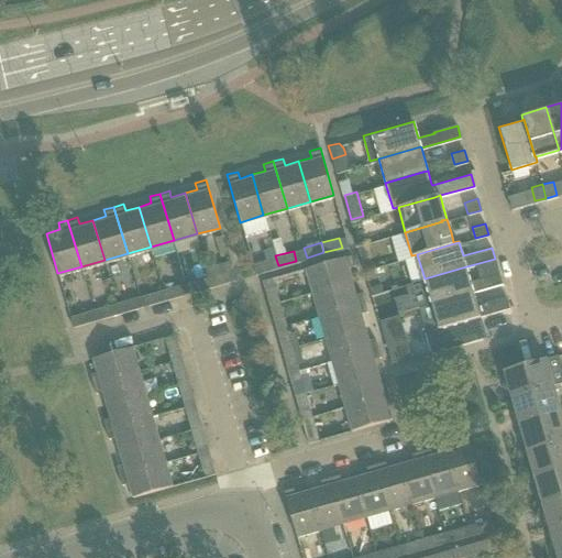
[(351,253),(305,267),(311,290),(351,279),(346,266),(353,264),(351,253)]
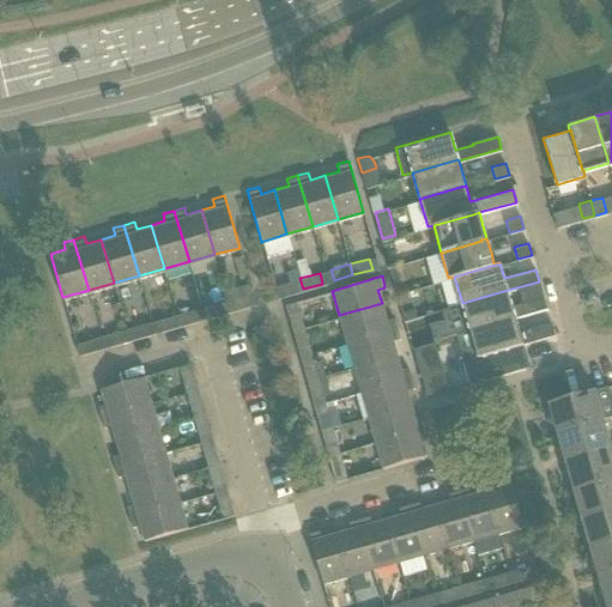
[(303,289),(300,278),(282,284),(284,295),(303,289)]
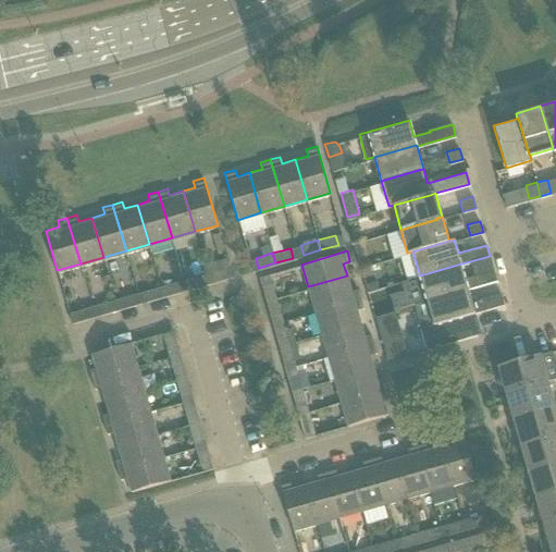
[(468,287),(496,280),(493,269),(465,277),(461,264),(420,276),(400,281),(403,289),(388,293),(393,309),(427,299),(468,287)]
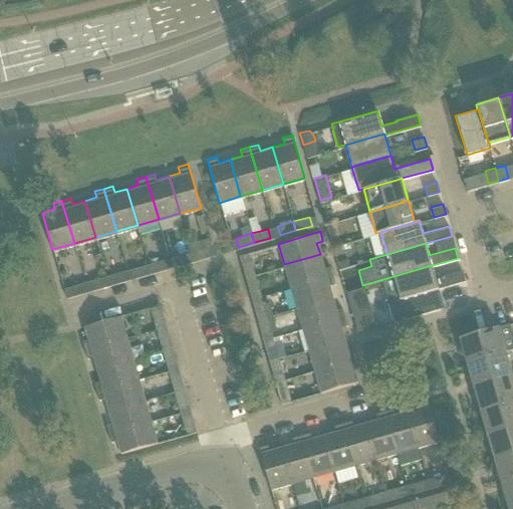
[(205,246),(190,251),(193,260),(208,256),(205,246)]
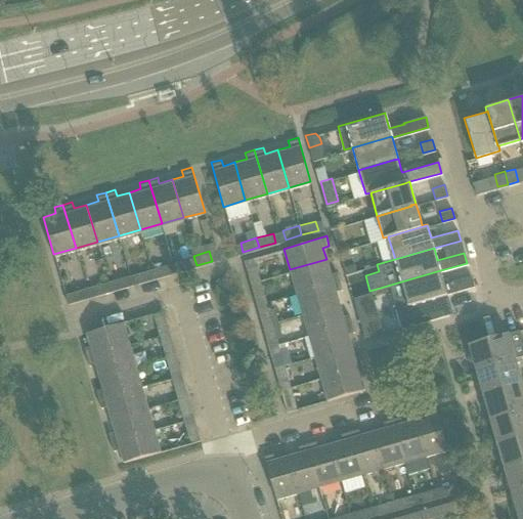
[(179,270),(197,265),(193,256),(176,261),(179,270)]
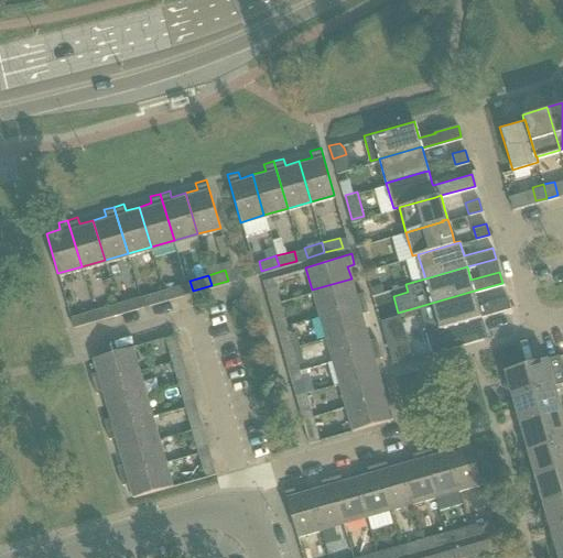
[(355,293),(352,279),(312,290),(318,313),(365,299),(361,291),(355,293)]
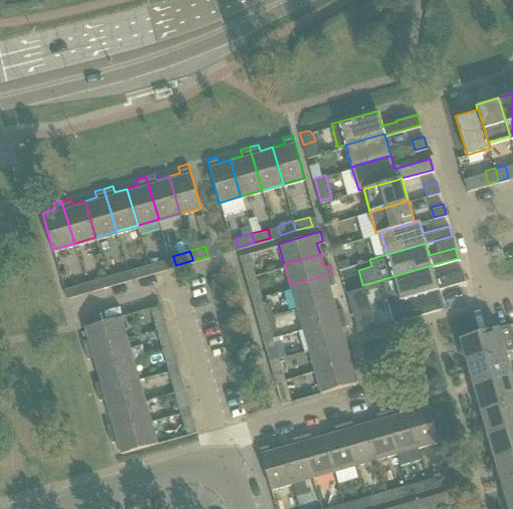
[(164,258),(149,262),(151,272),(167,267),(164,258)]
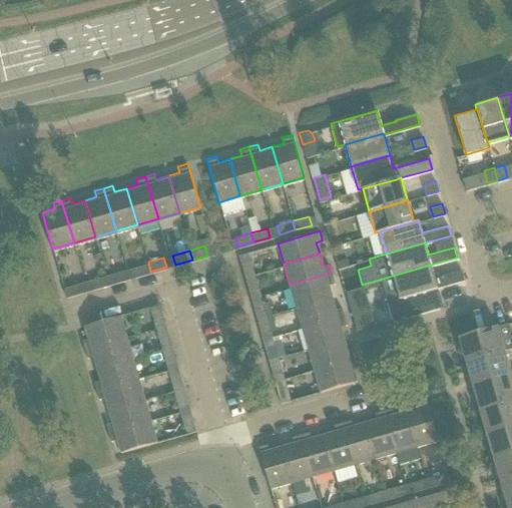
[(252,273),(248,258),(239,260),(244,276),(252,273)]
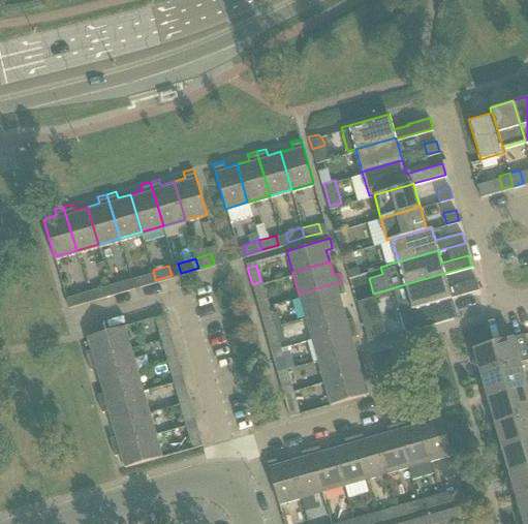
[(138,285),(155,280),(153,270),(135,276),(138,285)]
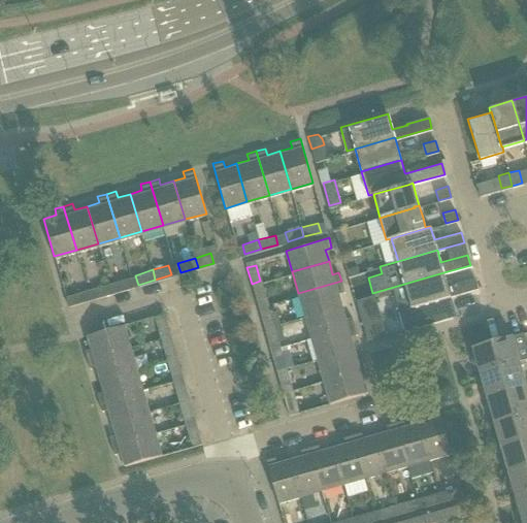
[(410,305),(397,309),(403,330),(452,317),(446,297),(476,288),(474,278),(448,285),(443,272),(404,284),(410,305)]
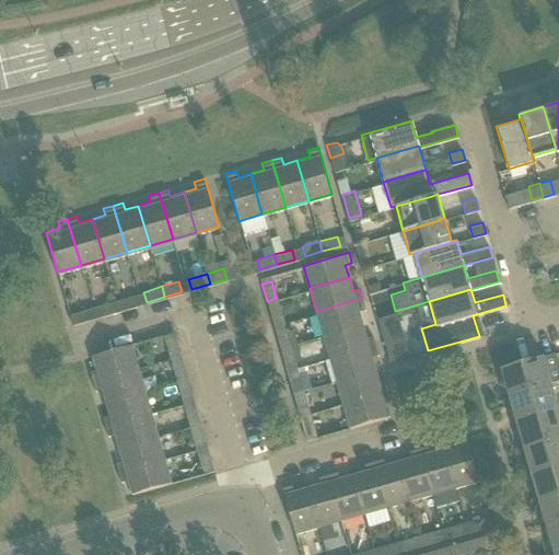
[(136,305),(132,295),(115,300),(118,310),(136,305)]
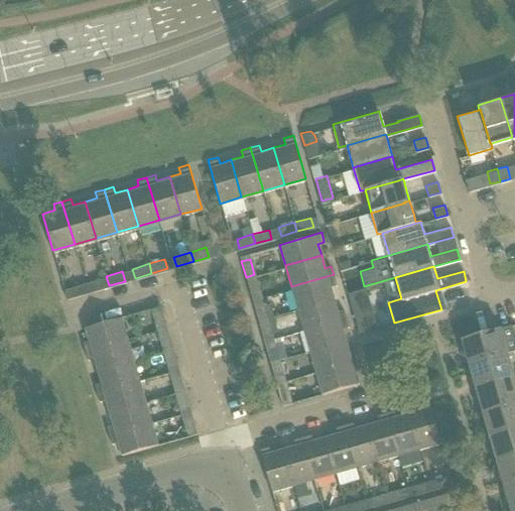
[(259,291),(254,274),(246,277),(250,293),(259,291)]
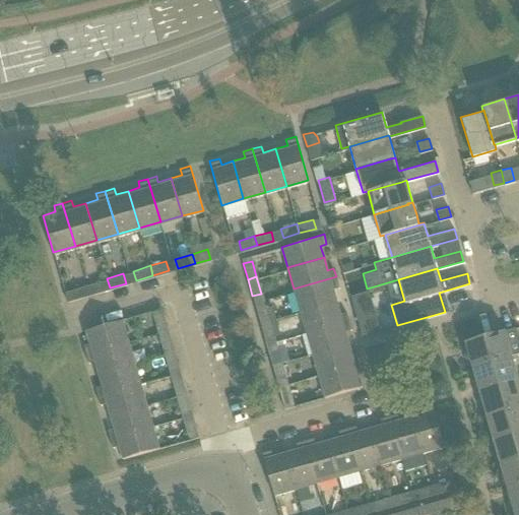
[(338,285),(336,276),(294,288),(299,310),(335,300),(332,287),(338,285)]
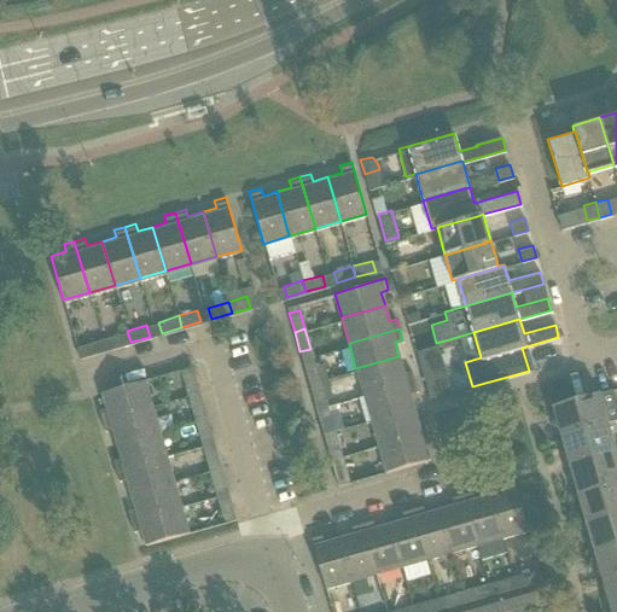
[(111,348),(131,342),(127,331),(108,336),(111,348)]
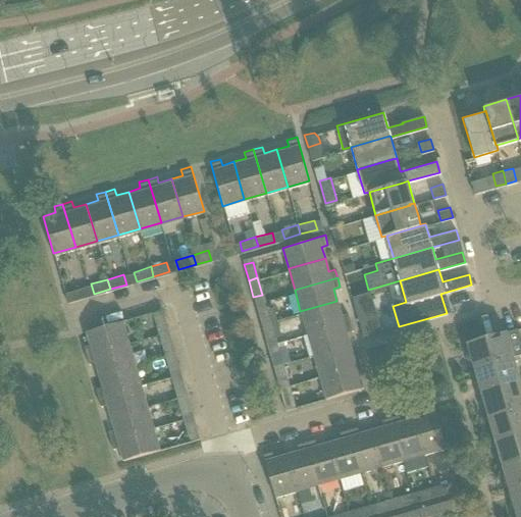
[(84,297),(81,287),(64,292),(67,301),(84,297)]
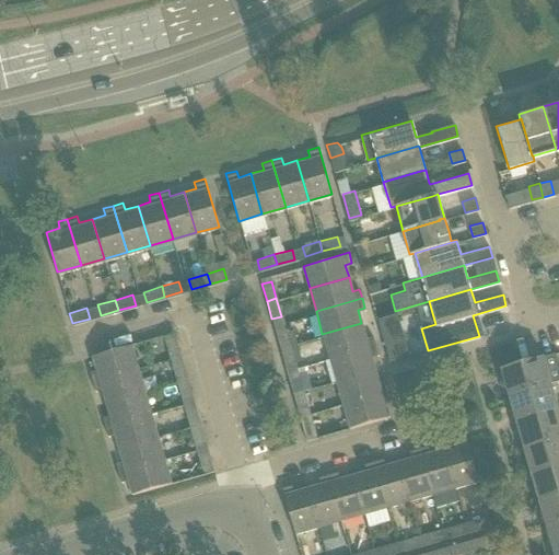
[(365,336),(361,323),(322,334),(328,357),(375,344),(372,334),(365,336)]
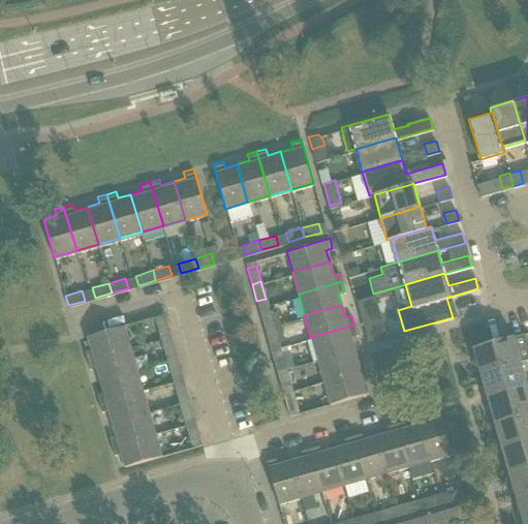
[(269,308),(259,311),(265,328),(274,325),(269,308)]
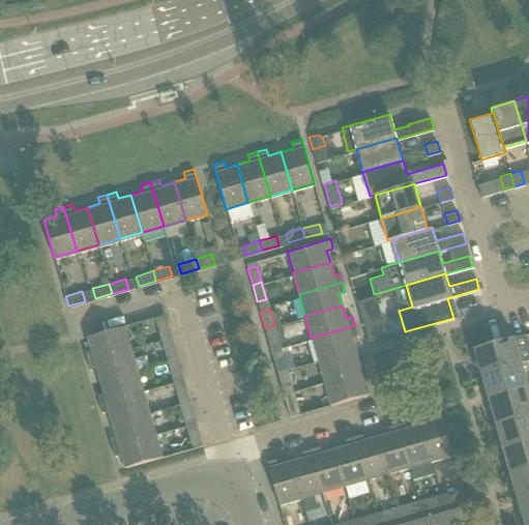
[(165,313),(154,316),(158,332),(169,329),(165,313)]
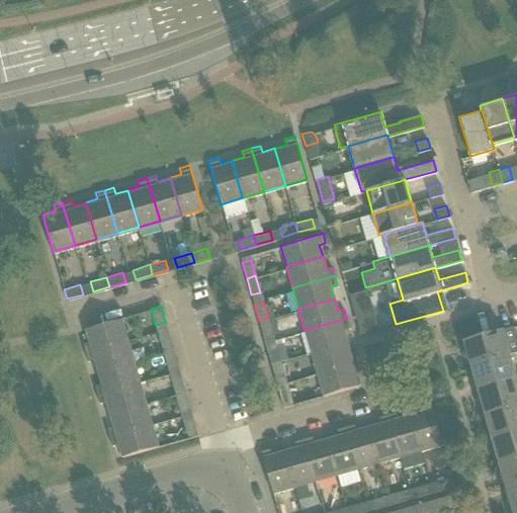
[(371,309),(354,314),(359,333),(377,328),(371,309)]
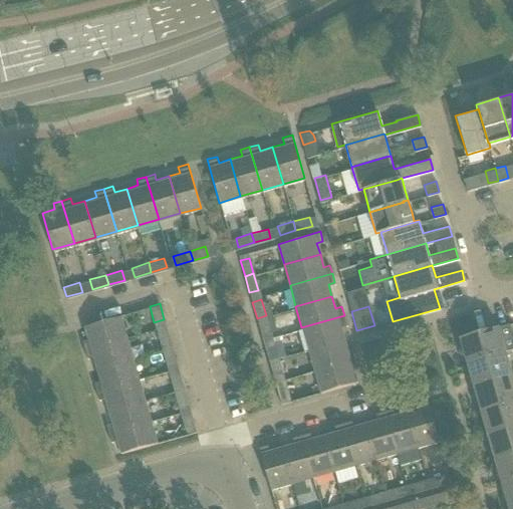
[(125,335),(119,314),(83,324),(87,337),(81,338),(83,347),(125,335)]
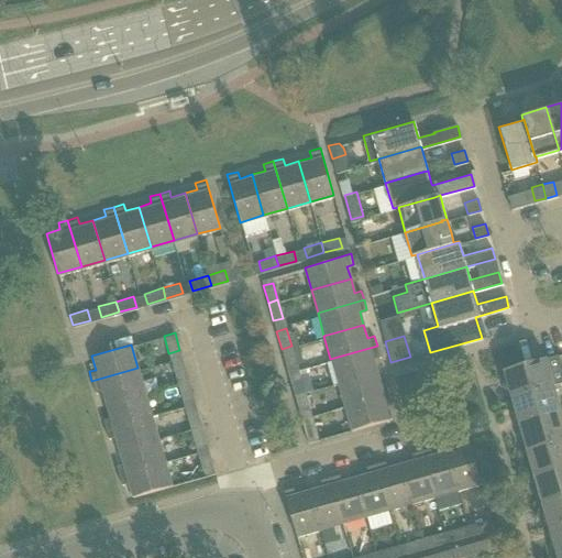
[(296,363),(291,346),(282,349),(286,367),(296,363)]
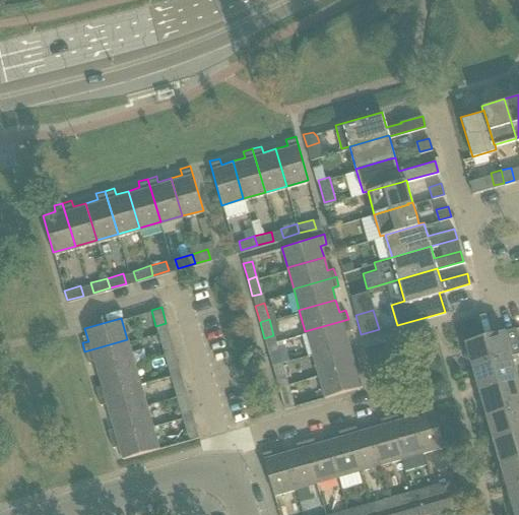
[(350,328),(348,319),(305,331),(311,352),(347,342),(344,330),(350,328)]
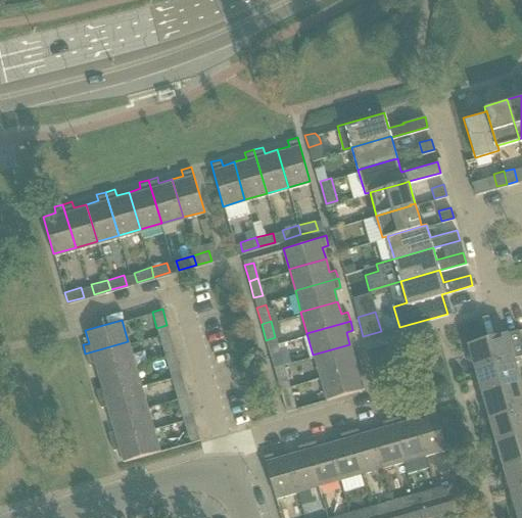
[(467,342),(474,367),(514,355),(507,331),(467,342)]
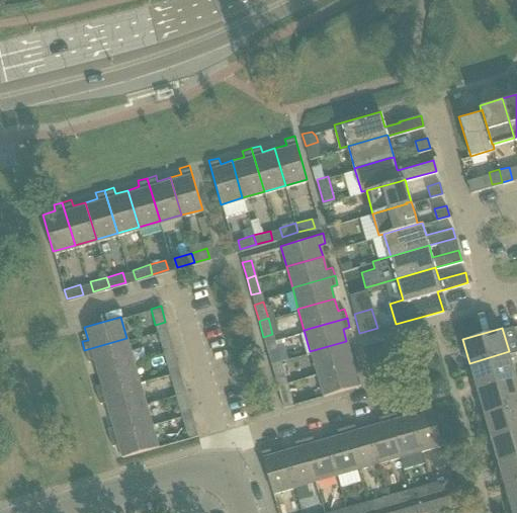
[(168,332),(158,335),(163,351),(172,348),(168,332)]
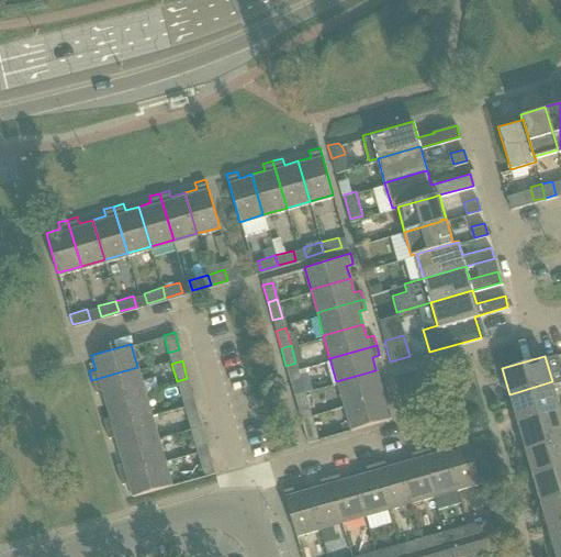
[(137,367),(91,380),(94,390),(101,389),(104,401),(145,390),(137,367)]
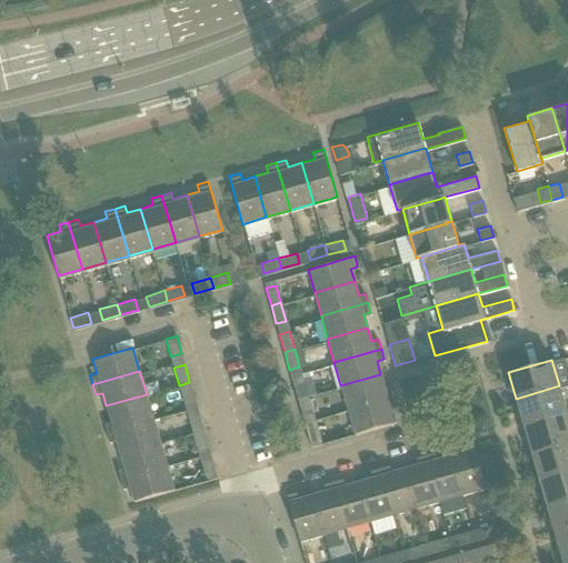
[(385,388),(380,374),(340,385),(347,409),(394,395),(391,385),(385,388)]
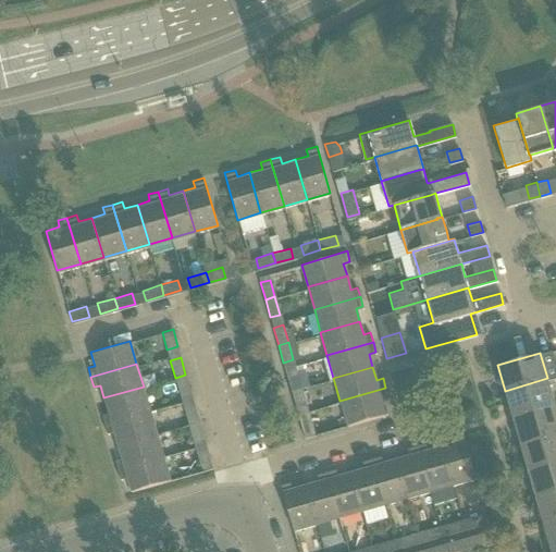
[(300,385),(296,370),(286,373),(291,389),(300,385)]
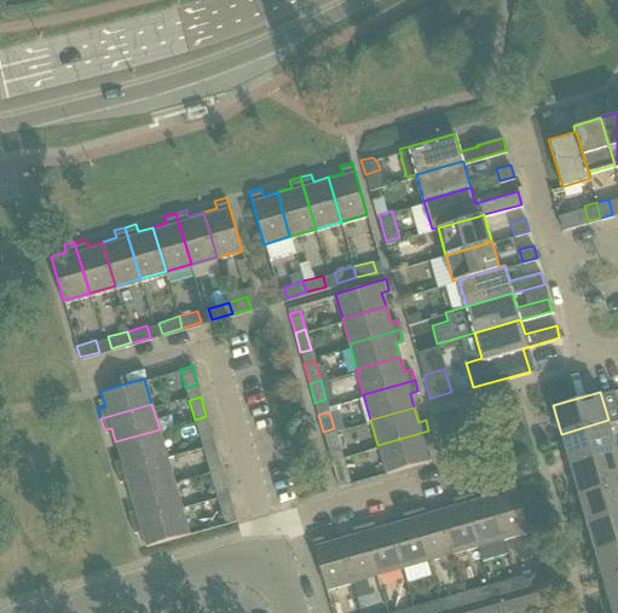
[(212,435),(206,416),(195,420),(200,438),(212,435)]
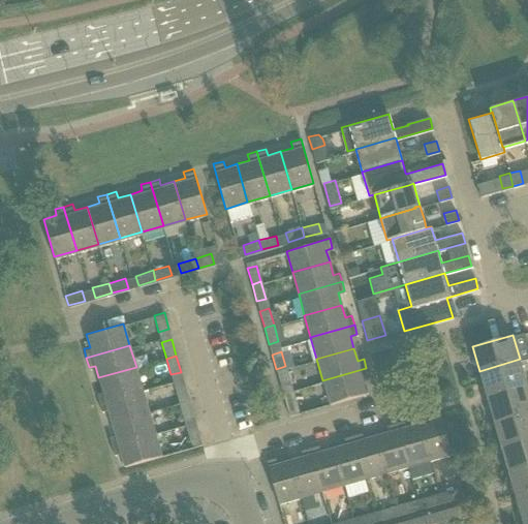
[(527,383),(520,359),(479,371),(487,395),(527,383)]
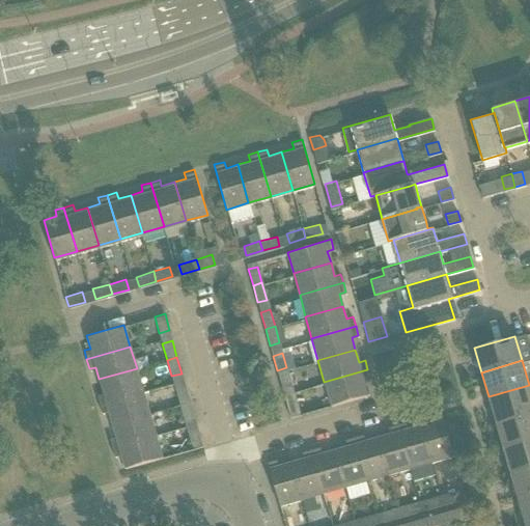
[(291,386),(286,367),(277,370),(282,388),(291,386)]
